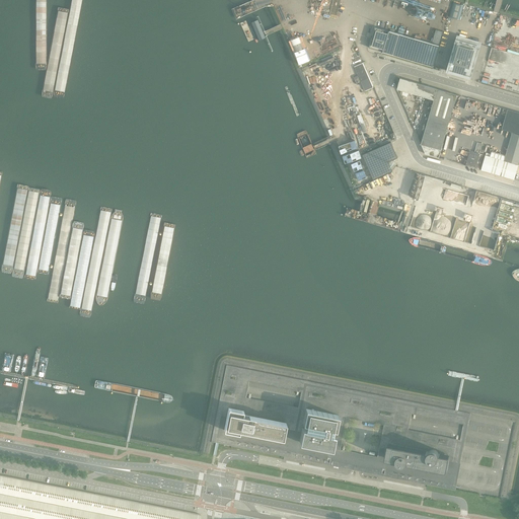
[(453,3),(449,17),(460,20),(464,6),(453,3)]
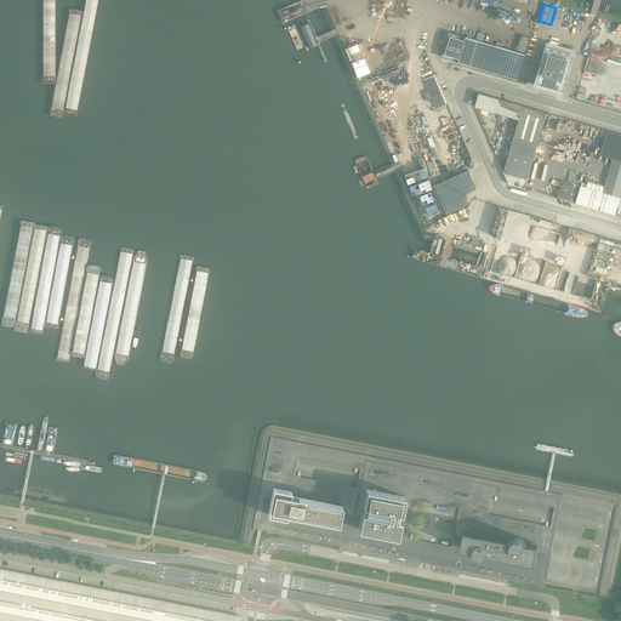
[(442,57),(453,61),(459,62),(460,62),(518,80),(518,79),(525,55),(466,38),(449,33),(442,57)]
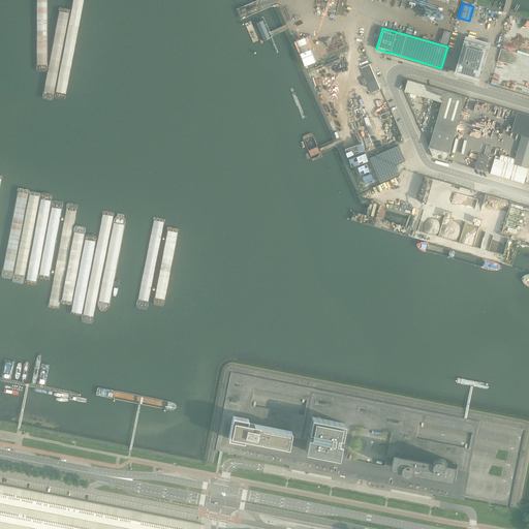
[(467,38),(458,72),(478,79),(481,68),(489,45),(489,44),(467,38)]
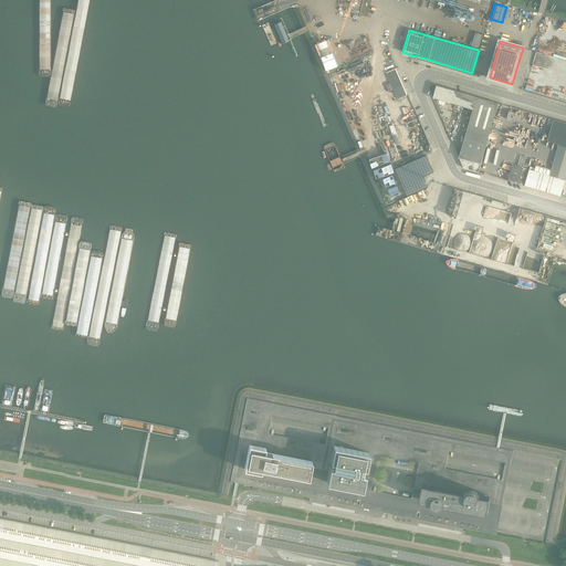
[(398,100),(407,95),(396,70),(387,73),(387,74),(391,83),(386,85),(389,92),(394,90),(398,100)]
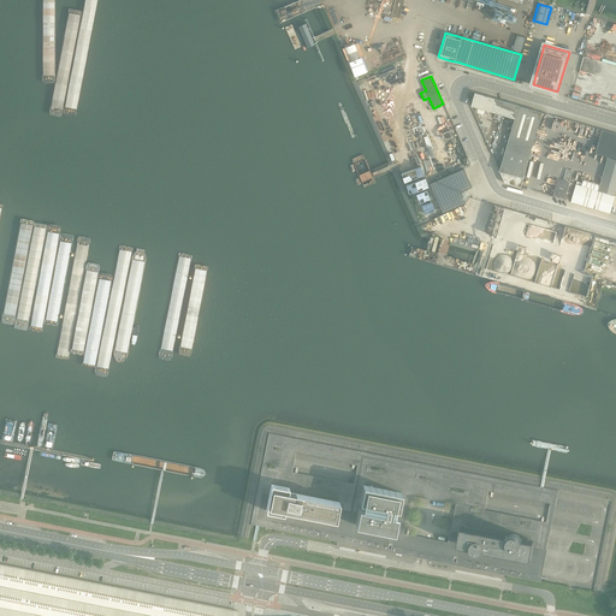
[(472,106),(478,108),(477,116),(479,114),(483,124),(489,126),(492,113),(515,119),(499,171),(503,179),(505,183),(521,188),(543,113),(527,108),(519,106),(475,93),(472,106)]
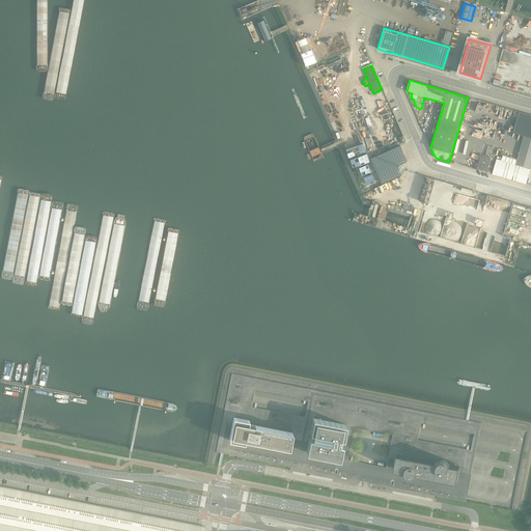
[(525,136),(518,160),(515,165),(530,169),(530,166),(530,115),(520,112),(513,133),(525,136)]
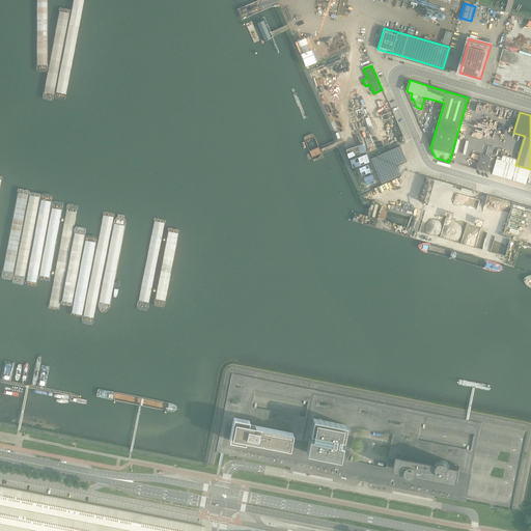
[(398,141),(389,144),(391,149),(400,145),(398,141)]
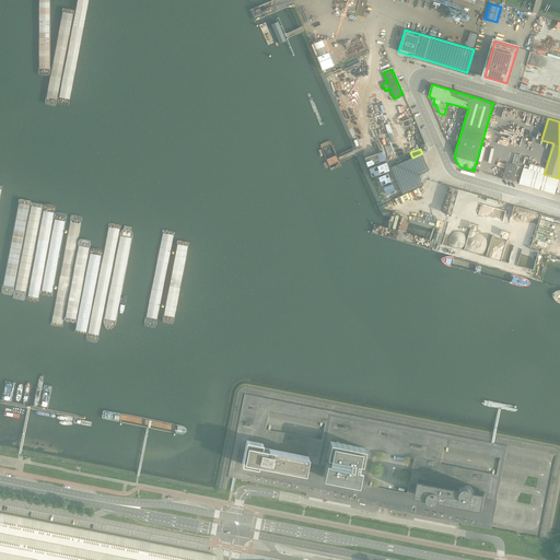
[(508,163),(503,178),(513,182),(517,166),(521,155),(515,153),(512,164),(508,163)]
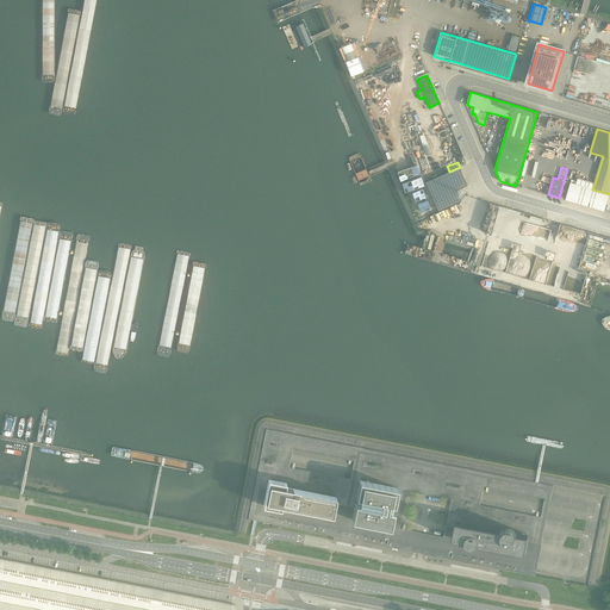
[(460,168),(427,182),(440,211),(461,201),(456,191),(467,186),(460,168)]
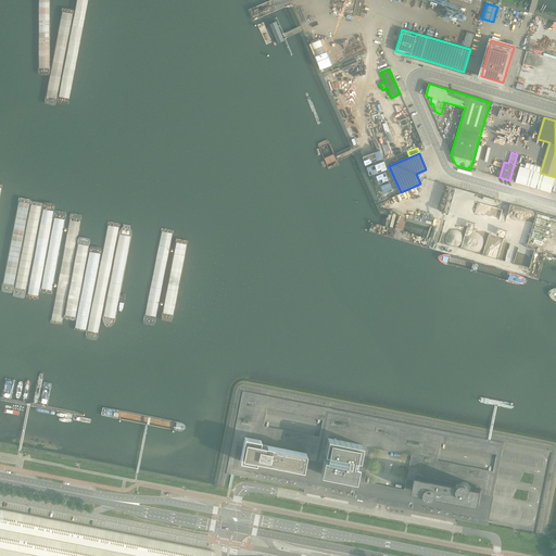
[(520,166),(516,182),(551,192),(555,177),(540,173),(542,167),(527,163),(525,168),(520,166)]
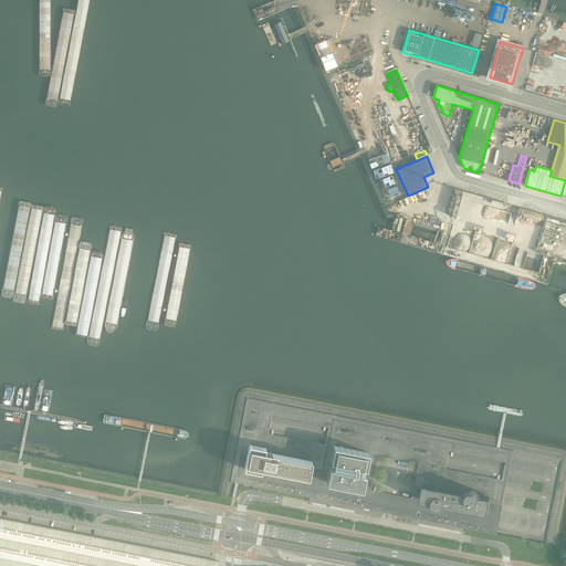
[(523,168),(519,184),(525,186),(530,169),(523,168)]
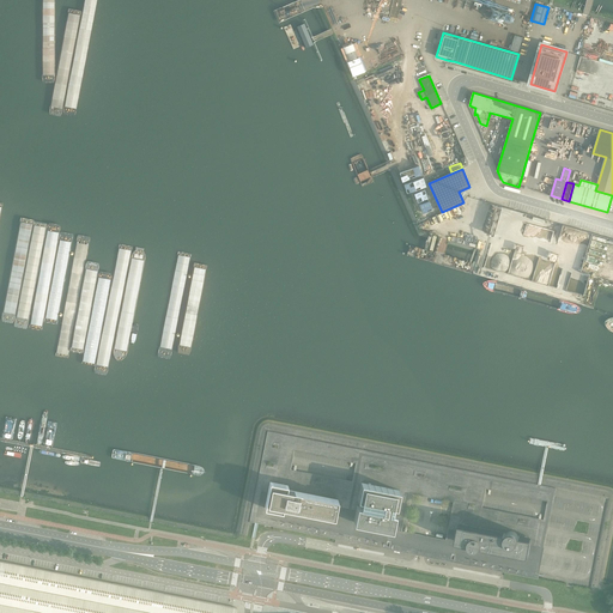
[(434,198),(429,189),(419,194),(423,202),(434,198)]
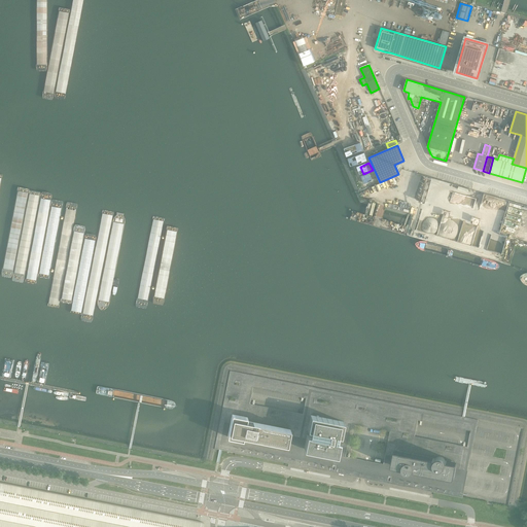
[(422,176),(417,196),(421,197),(424,185),(426,185),(427,180),(426,179),(427,177),(422,176)]
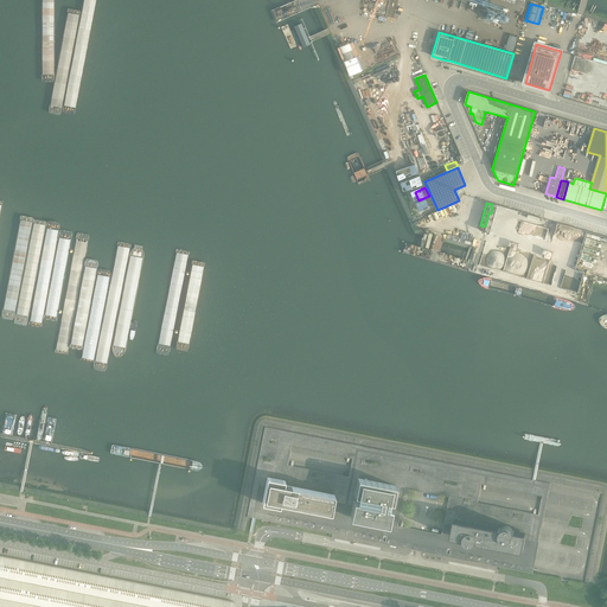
[(550,484),(264,427),(247,518),(331,535),(417,551),(498,567),(532,574),(535,564),(538,544),(542,526),(547,506),(549,490),(550,484)]
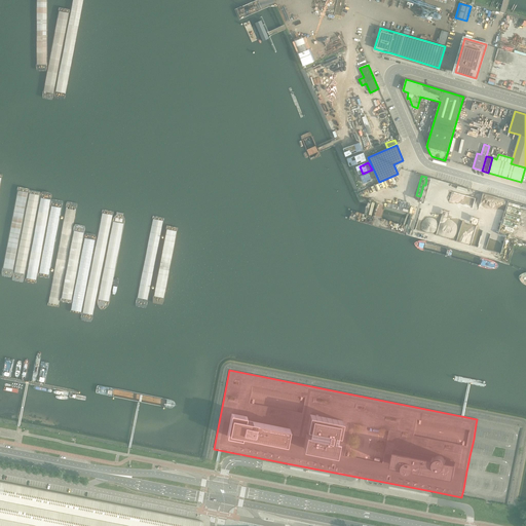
[(202,525),(203,522),(0,481),(0,525),(202,525)]
